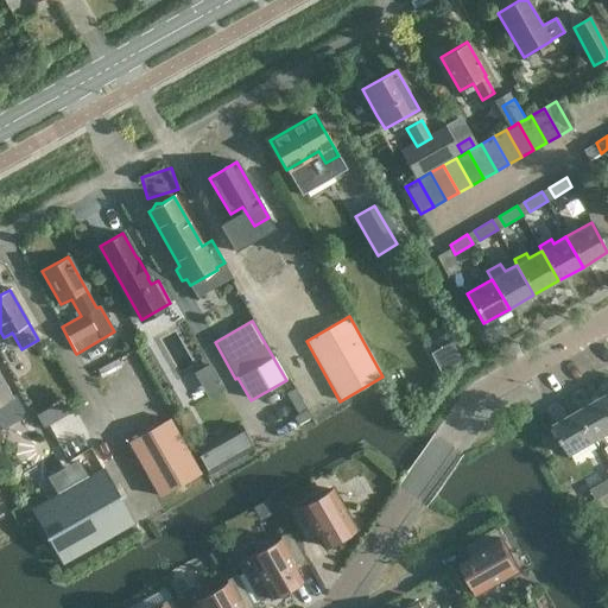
[(450,341),(429,353),(439,372),(461,361),(450,341)]
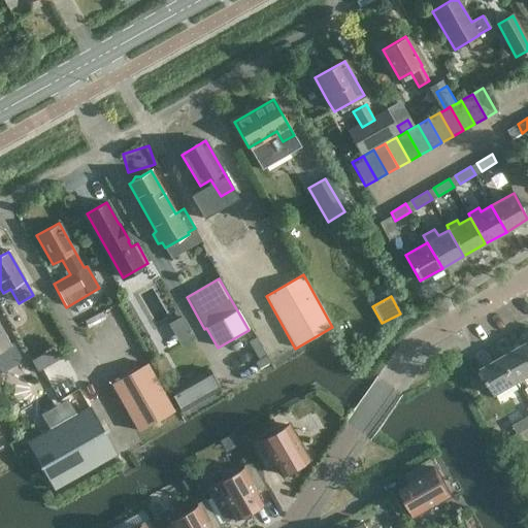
[(187,312),(171,318),(179,341),(195,336),(187,312)]
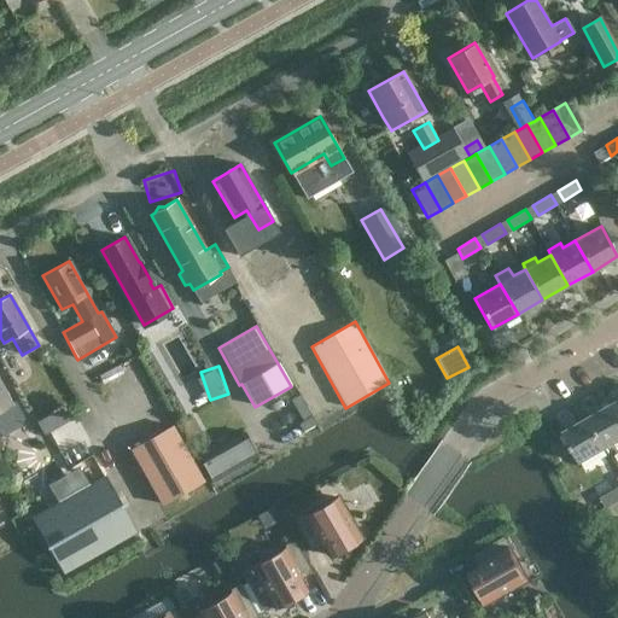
[(0,412),(11,406),(0,385),(0,412)]
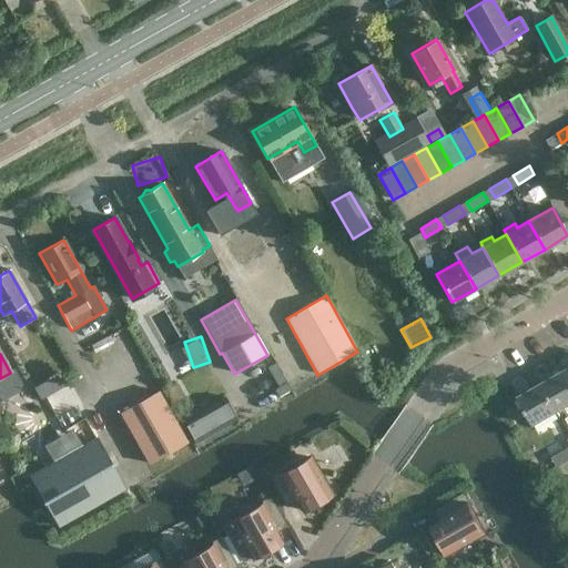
[(541,384),(557,413),(567,405),(567,378),(564,371),(541,384)]
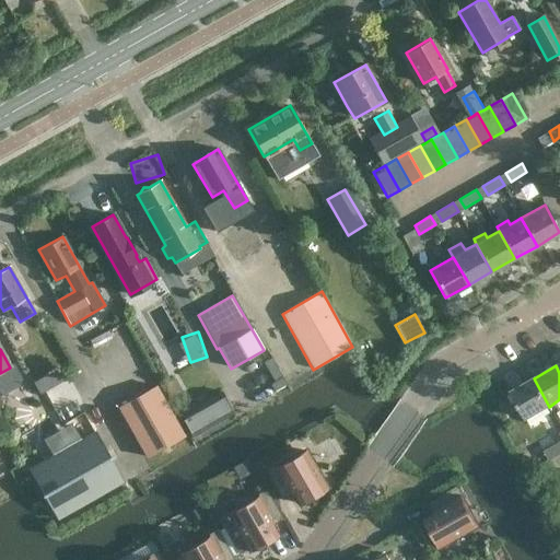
[(281,376),(266,386),(270,394),(287,384),(281,376)]
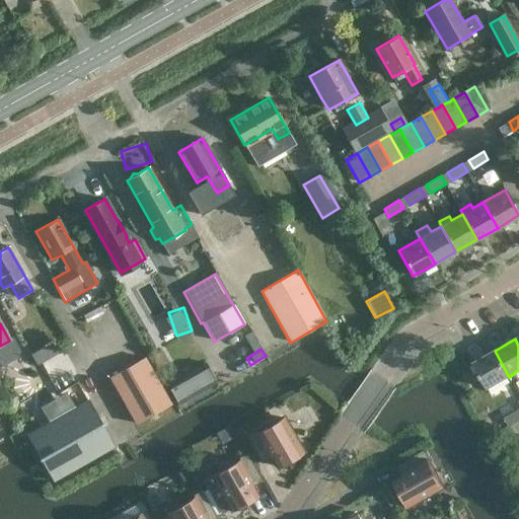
[(472,363),(487,389),(509,377),(495,351),(472,363)]
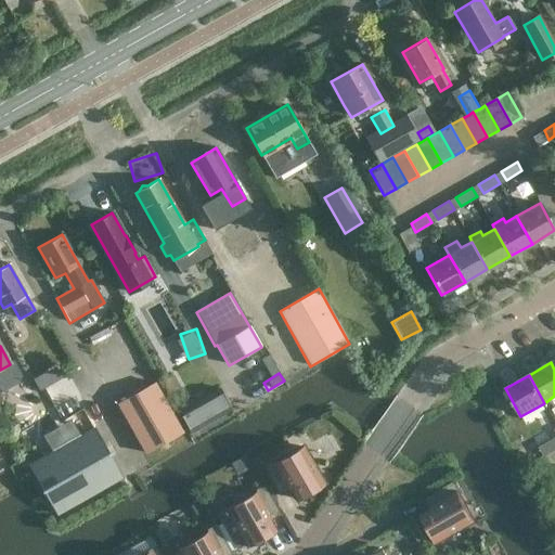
[(117,405),(144,454),(182,433),(155,384),(117,405)]
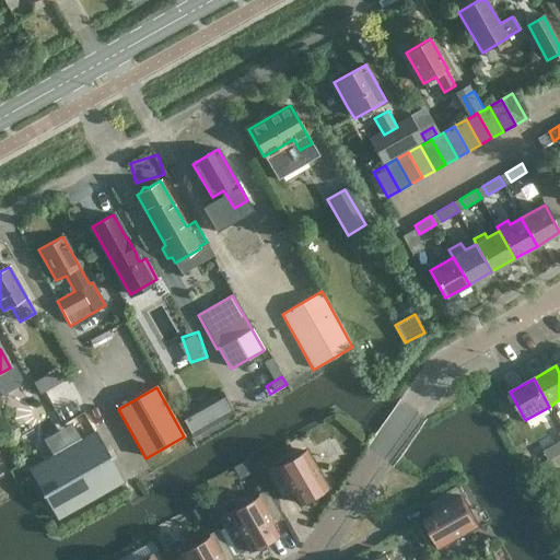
[(234,412),(222,392),(181,416),(193,436),(234,412)]
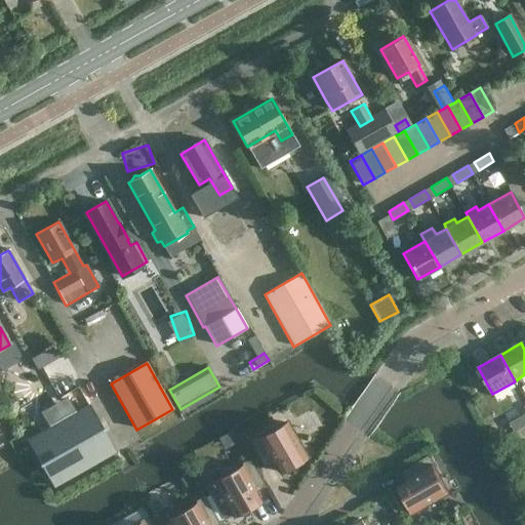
[(54,488),(55,487),(117,452),(89,404),(27,440),(54,488)]
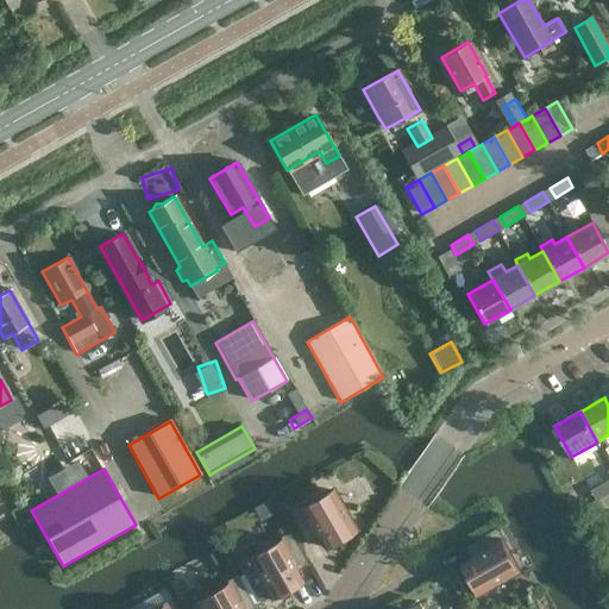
[(591,491),(597,501),(608,493),(608,482),(608,481),(591,491)]
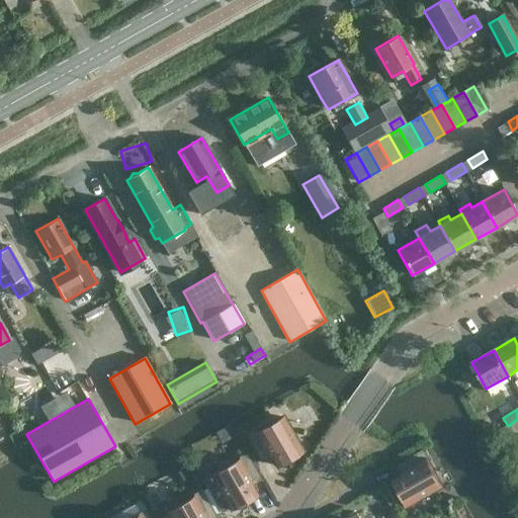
[(260,460),(270,455),(276,465),(300,451),(294,440),(297,438),(291,426),(287,428),(281,417),(247,436),(260,460)]
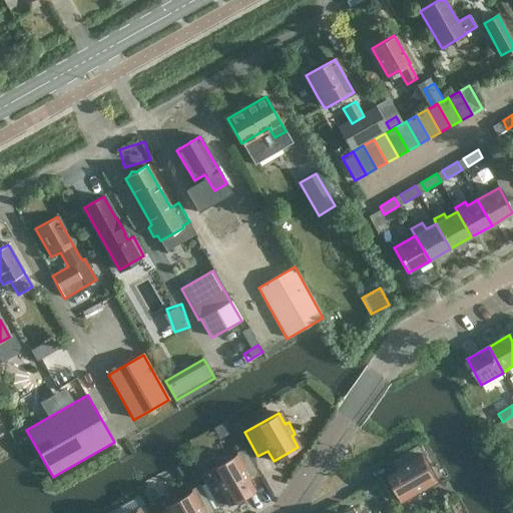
[(438,479),(418,445),(394,459),(400,468),(389,474),(403,499),(438,479)]
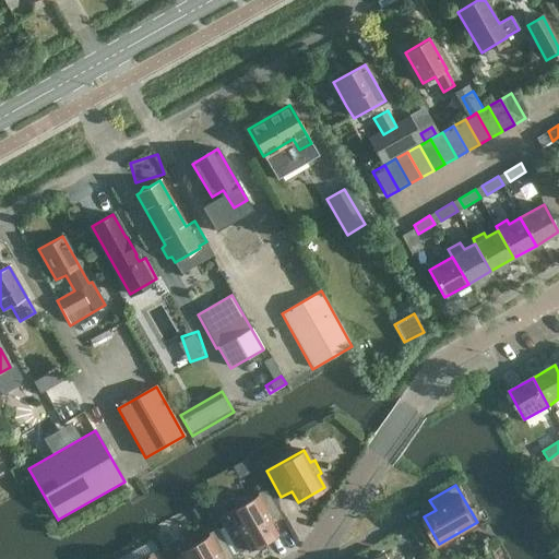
[(229,511),(251,548),(277,533),(271,522),(282,515),(266,489),(229,511)]
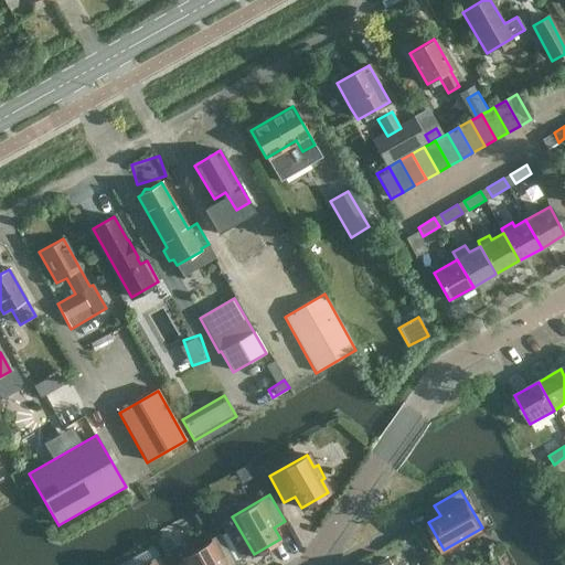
[(205,509),(194,515),(199,524),(210,518),(205,509)]
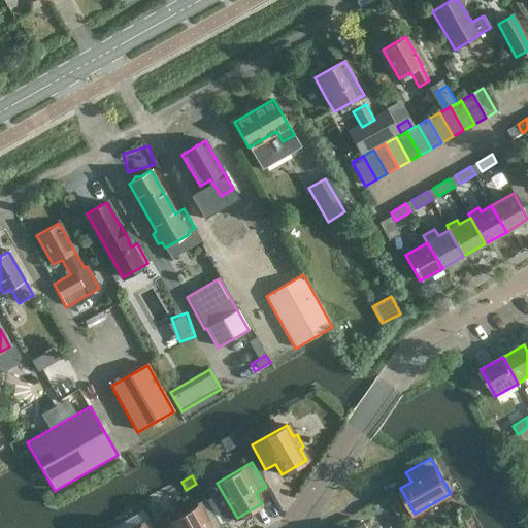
[(215,527),(220,525),(205,500),(170,520),(174,527),(215,527)]
